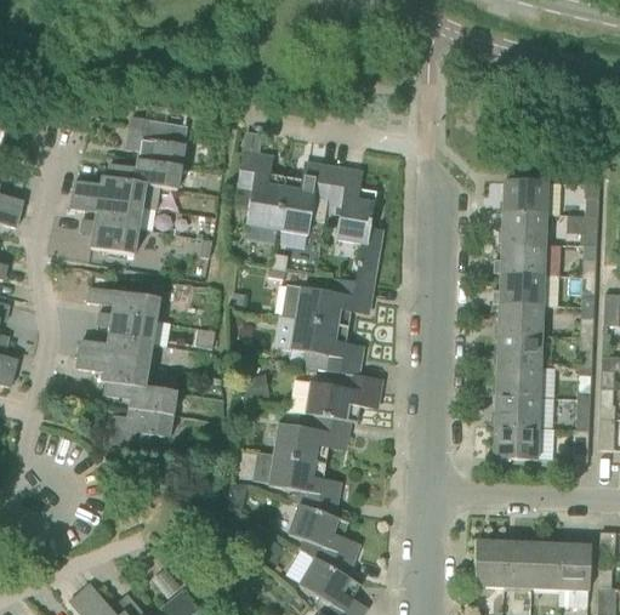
[(140,148),(140,151),(138,159),(182,165),(186,140),(188,124),(131,114),(130,124),(126,147),(129,147),(129,146),(140,148)]
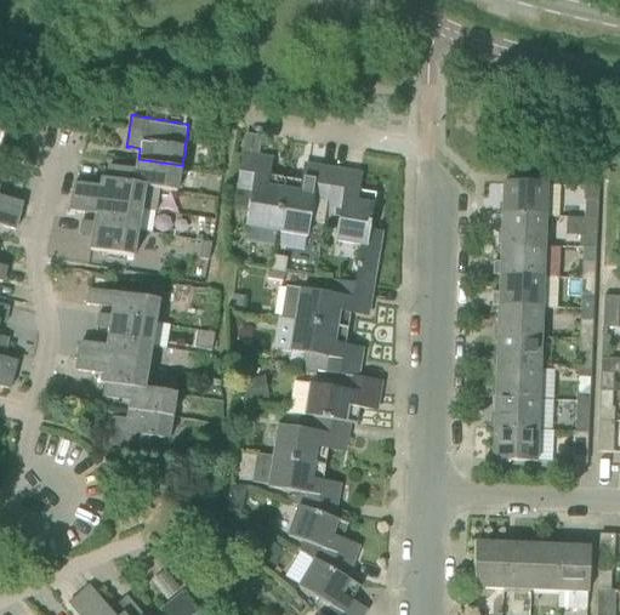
[(244,149),(244,151),(238,184),(234,184),(232,205),(249,206),(246,222),(248,222),(245,238),(274,243),(277,227),(285,175),(271,171),(273,157),(245,152),(246,151),(244,149)]
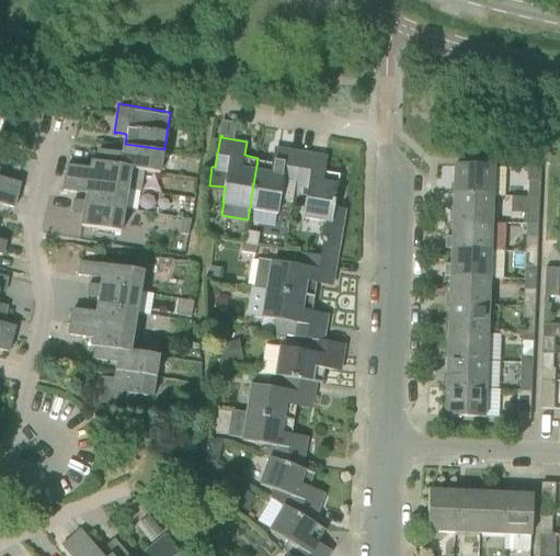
[(98,158),(146,167),(161,169),(164,149),(125,144),(124,152),(113,150),(113,149),(100,147),(98,158)]
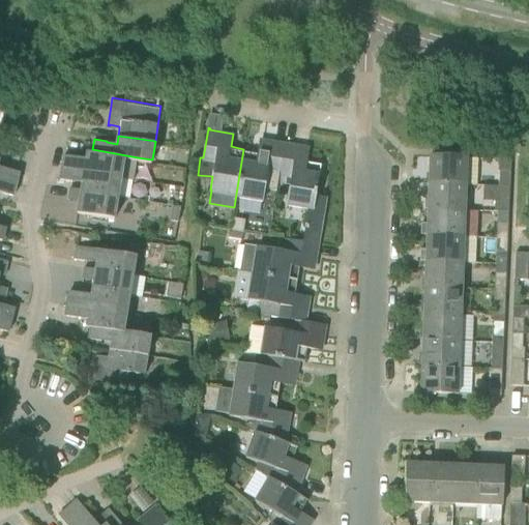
[(258,151),(243,149),(236,194),(264,199),(267,178),(277,179),(284,143),(267,140),(266,146),(259,145),(258,151)]
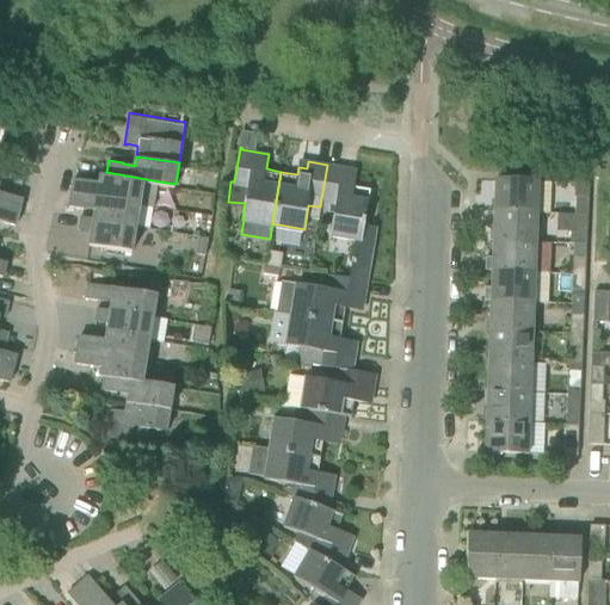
[(357,238),(352,259),(350,275),(365,277),(375,224),(377,224),(377,223),(365,222),(371,186),(355,184),(357,170),(327,165),(320,207),(336,209),(332,233),(357,238)]
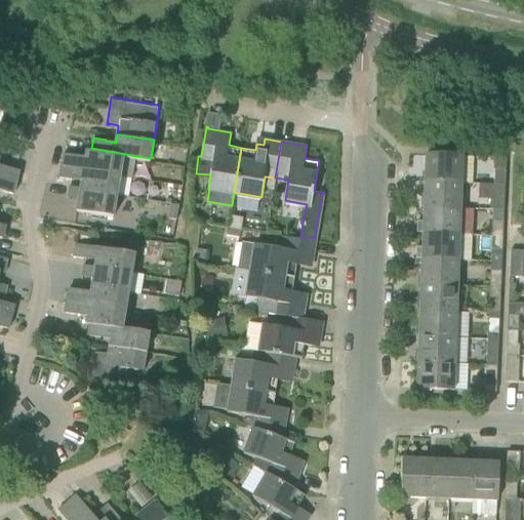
[(62,163),(121,172),(133,174),(136,156),(91,148),(87,148),(85,157),(76,155),(76,153),(64,151),(62,163)]
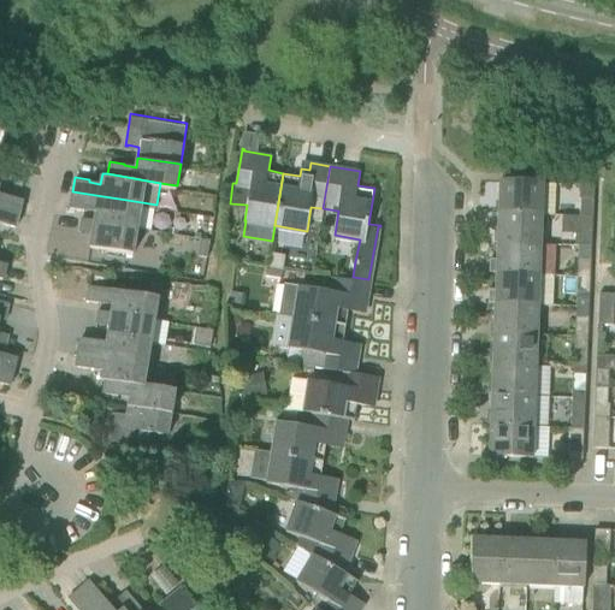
[(544,178),(501,177),(500,208),(543,209),(544,178)]
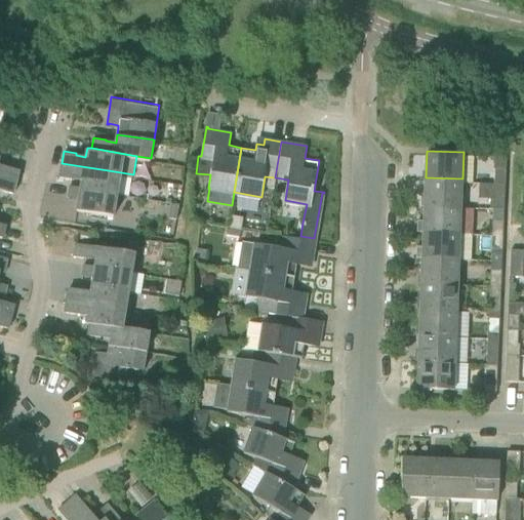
[(506,181),(507,167),(508,154),(496,154),(495,166),(495,181),(506,181)]
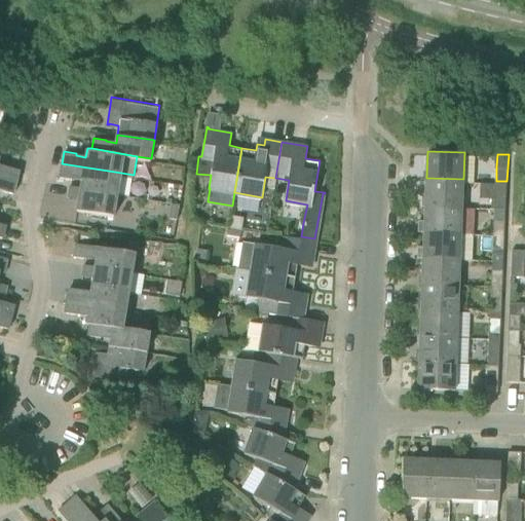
[(118,192),(121,173),(62,163),(60,175),(72,177),(73,175),(82,177),(81,185),(81,186),(118,192)]
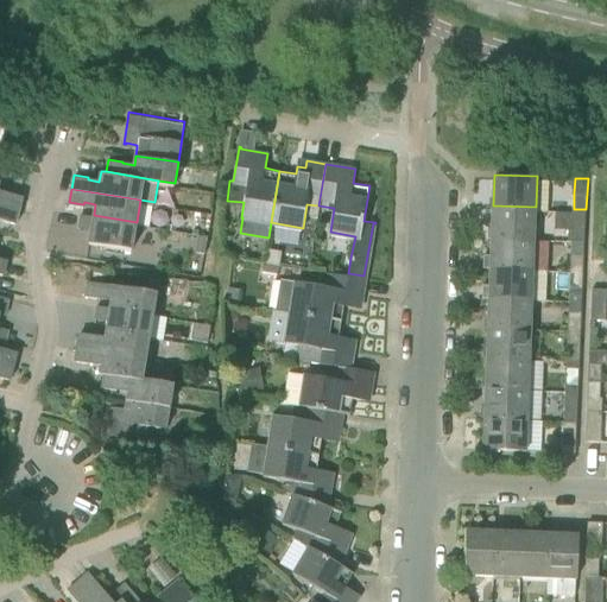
[(0,202),(20,208),(23,195),(8,191),(8,192),(0,190),(0,202)]
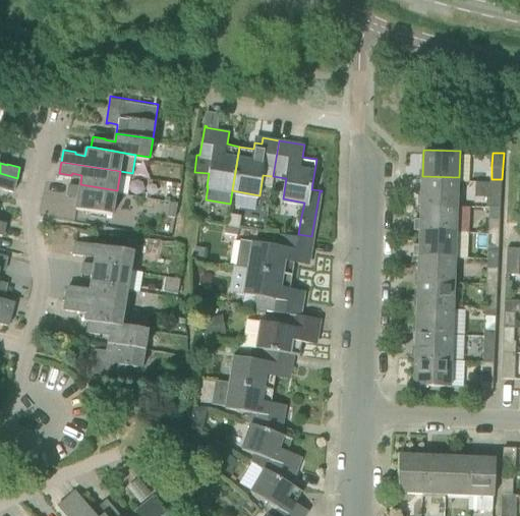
[(14,189),(17,178),(0,173),(0,183),(2,184),(2,186),(14,189)]
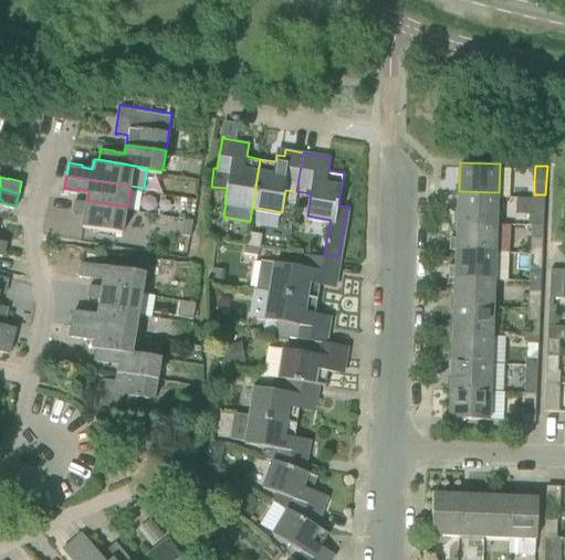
[(459,191),(457,220),(498,221),(498,211),(503,209),(503,197),(499,193),(499,192),(459,191)]
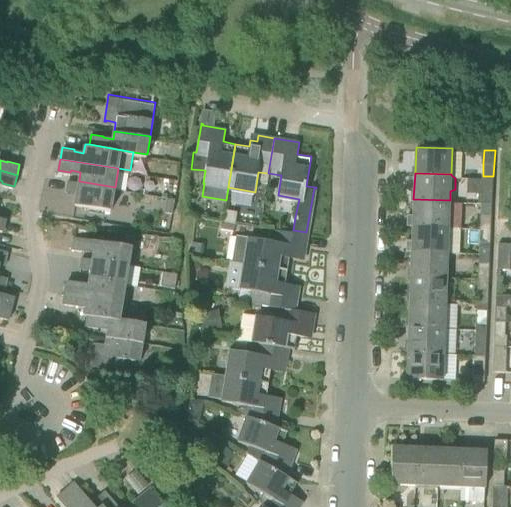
[(492,201),(493,191),(493,176),(483,176),(478,176),(477,190),(479,190),(478,200),(492,201)]
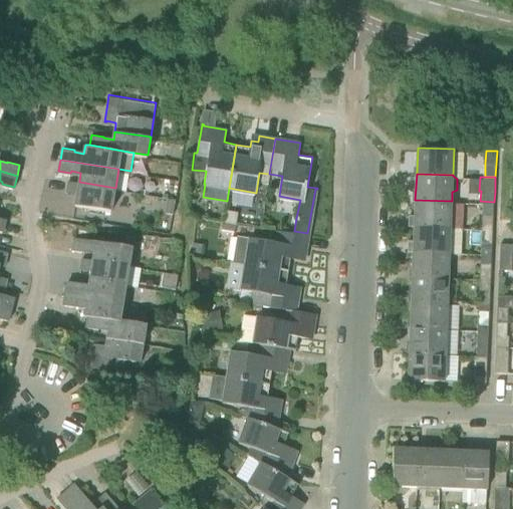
[(112,210),(115,188),(79,182),(79,181),(68,179),(67,190),(68,190),(77,191),(75,204),(112,210)]
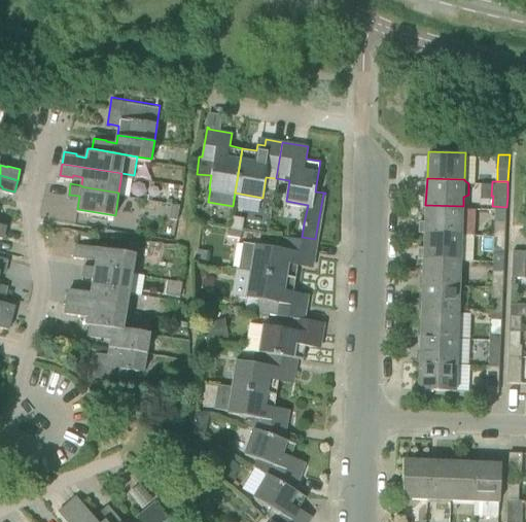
[(178,217),(181,202),(172,201),(170,215),(178,217)]
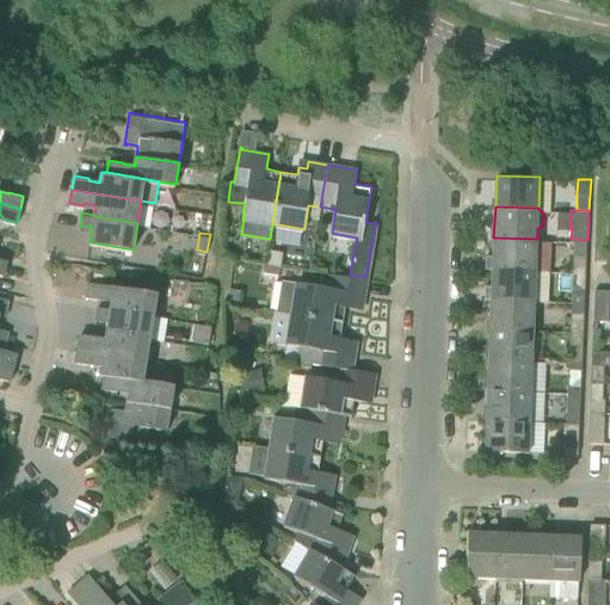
[(493,267),(536,269),(537,239),(493,238),(493,267)]
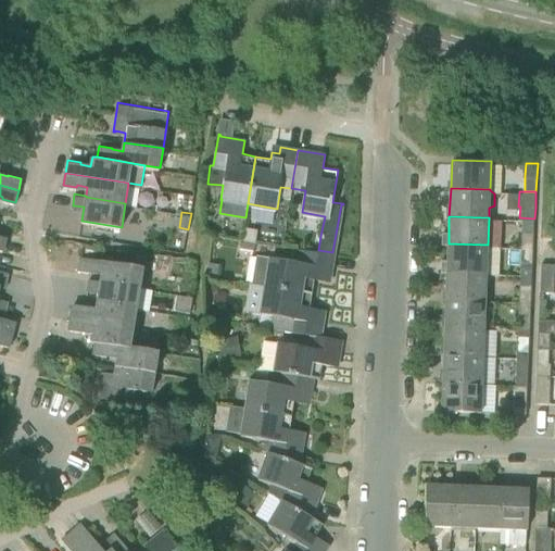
[(533,247),(534,230),(522,230),(522,247),(533,247)]
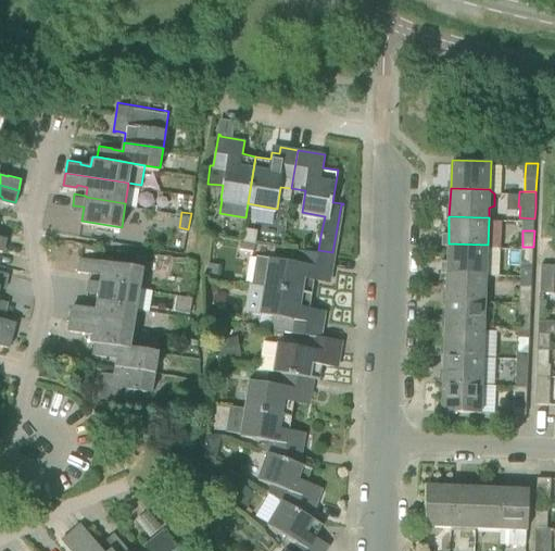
[(253,249),(255,240),(242,238),(240,247),(253,249)]
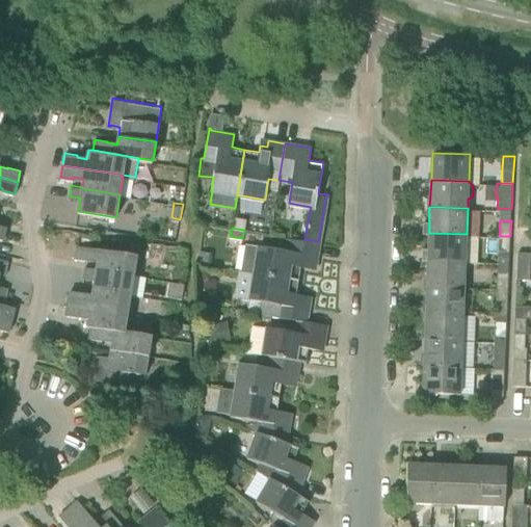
[(83,232),(82,239),(93,241),(94,233),(83,232)]
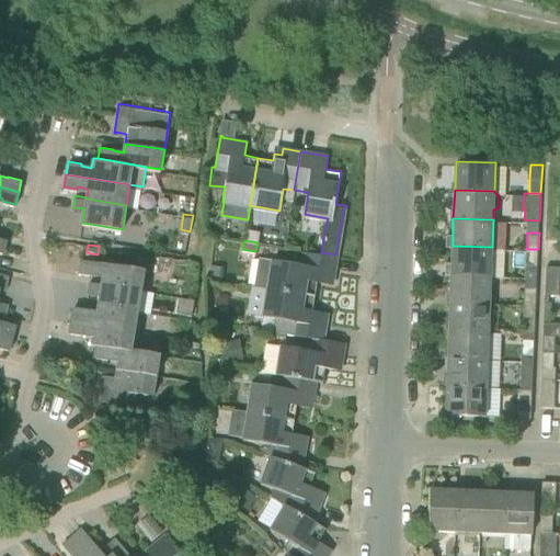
[(452,273),(491,274),(504,275),(505,248),(492,247),(453,246),(452,273)]
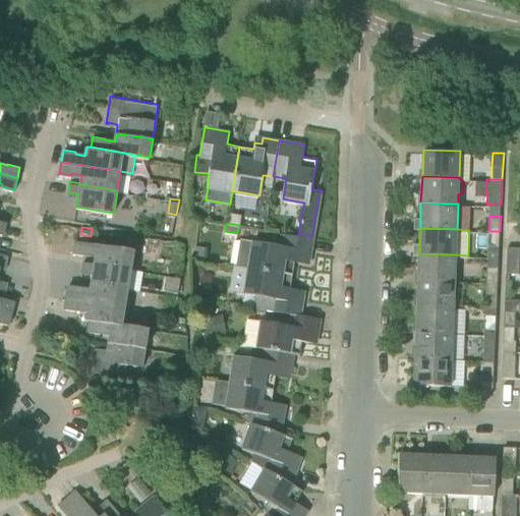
[(311,236),(298,234),(275,231),(273,243),(253,240),(249,265),(293,272),(295,260),(301,261),(302,253),(308,254),(311,236)]
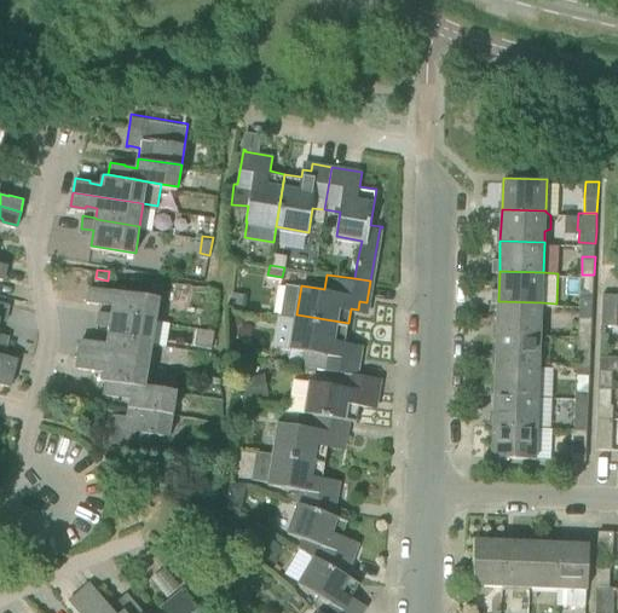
[(593,305),(594,275),(582,275),(581,305),(593,305)]
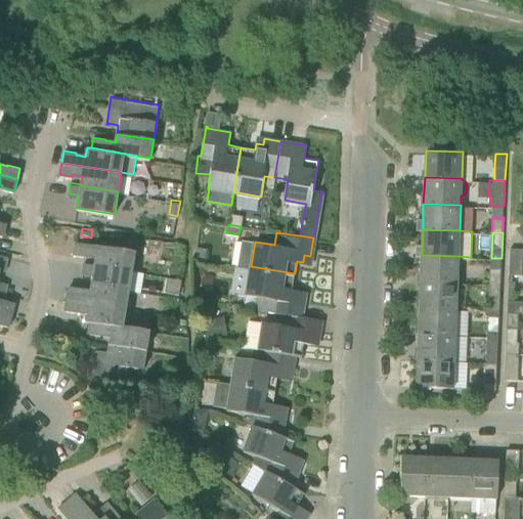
[(135,251),(76,241),(74,253),(87,255),(87,253),(96,255),(95,263),(132,269),(135,251)]
